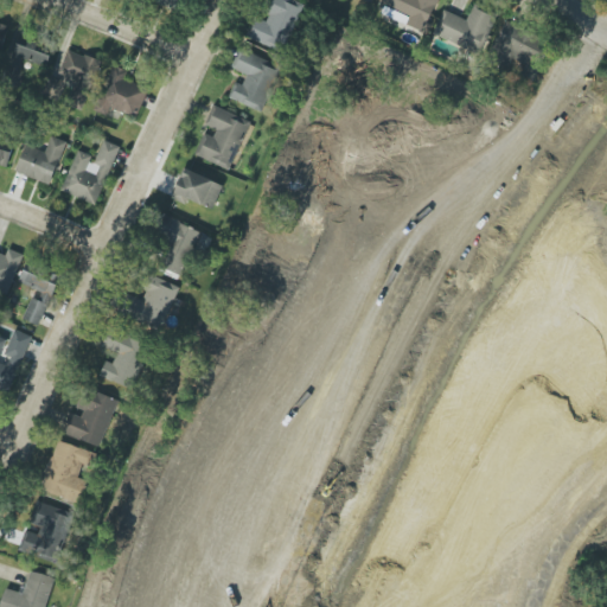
[(153,0),(181,13),(187,0),(153,0)]
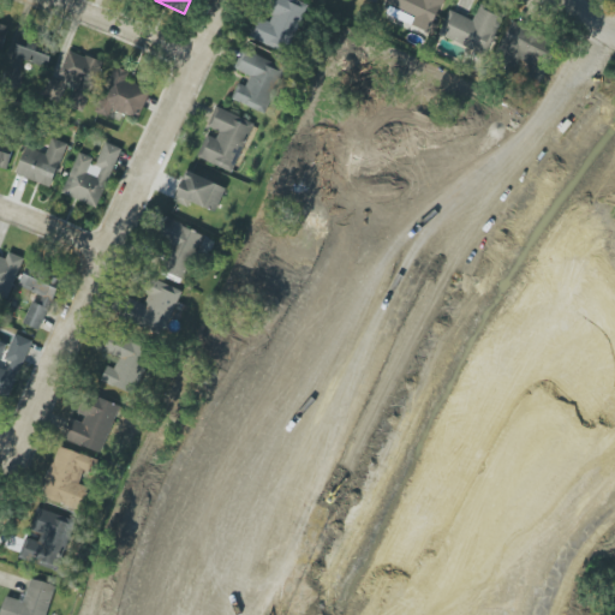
[(248,37),(286,54),(308,4),(297,0),(269,0),(266,10),(274,13),(269,23),(256,18),(248,37)]
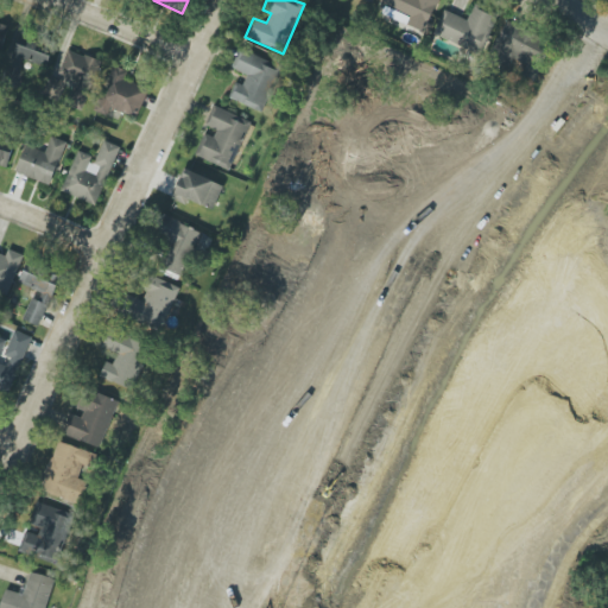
[(384,0),(379,14),(425,32),(437,0),(384,0)]
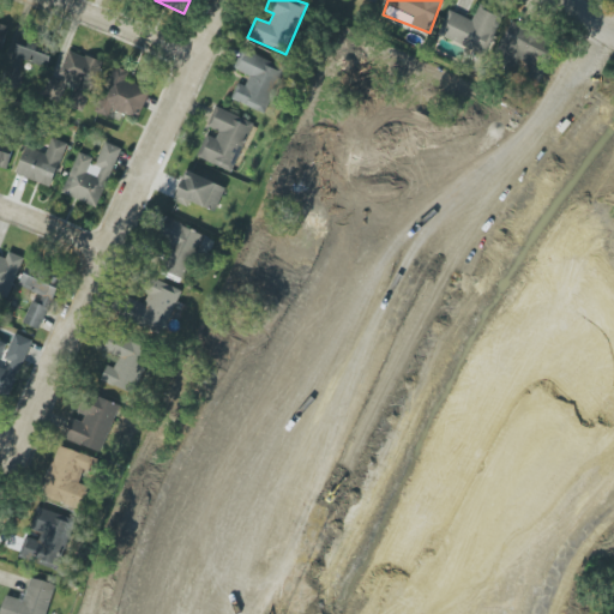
[(486,55),(503,16),(479,6),(473,20),(450,11),(439,35),(486,55)]
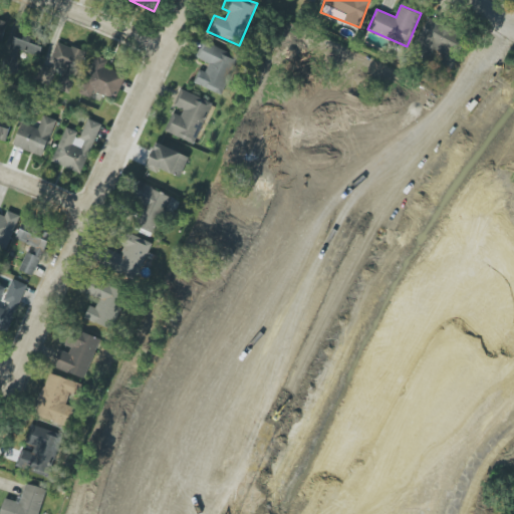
[(455,56),(465,34),(427,18),(415,45),(434,53),(437,48),(455,56)]
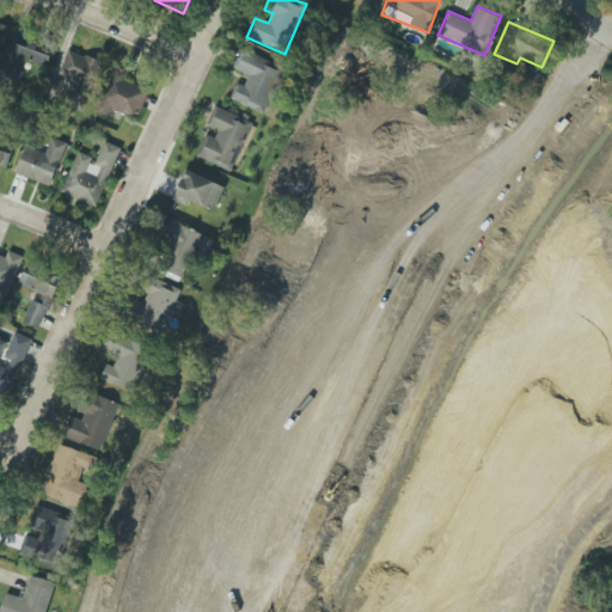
[(83,111),(102,62),(69,50),(57,81),(56,80),(50,96),(62,101),(61,103),(83,111)]
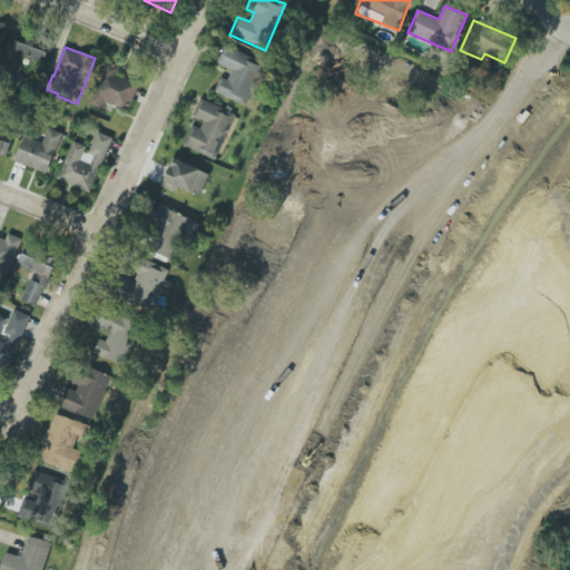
[(246,105),(262,60),(224,47),(217,65),(232,70),(228,79),(220,77),(214,94),(246,105)]
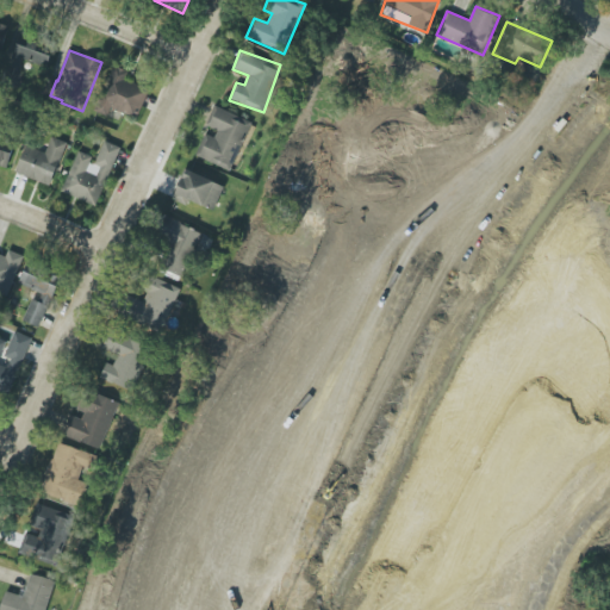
[(137,119),(149,89),(125,80),(129,73),(114,66),(94,111),(107,117),(111,107),(137,119)]
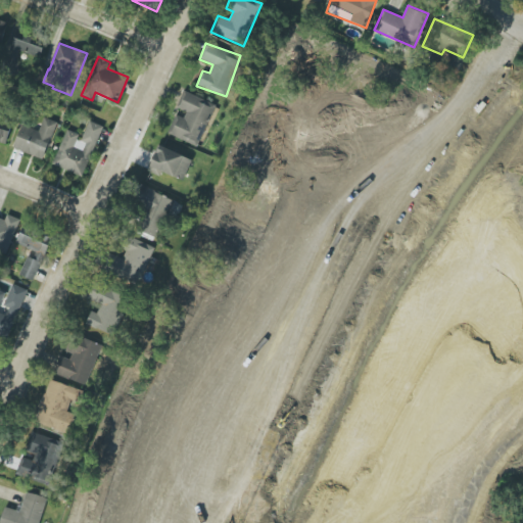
[(197,146),(216,104),(184,91),(176,110),(178,111),(168,134),(197,146)]
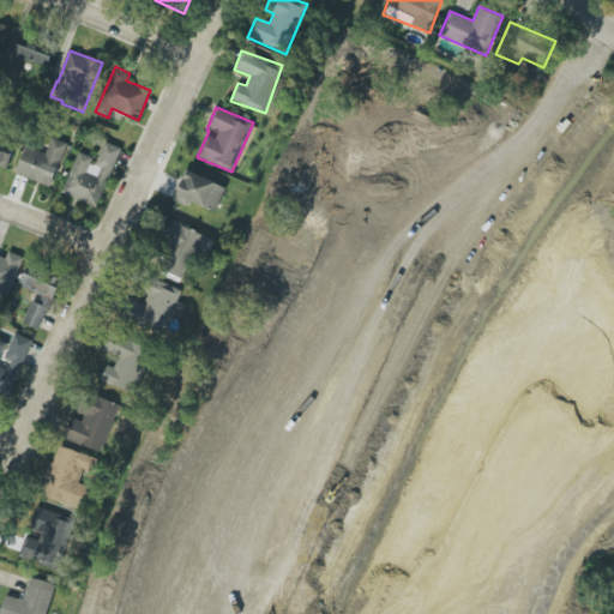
[(14,174),(50,187),(67,144),(52,138),(44,154),(26,146),(14,174)]
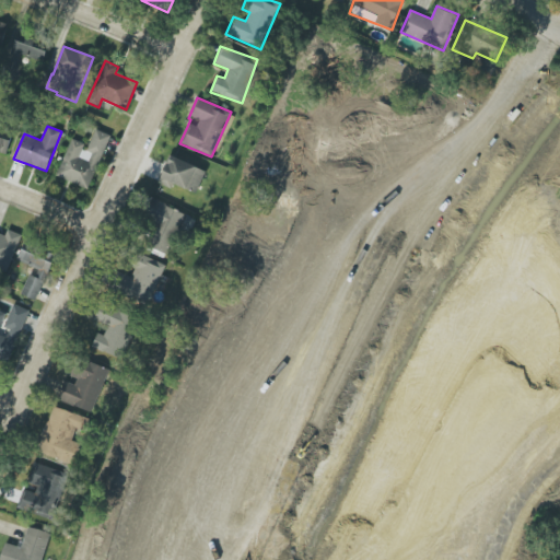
[(71,139),(56,176),(89,189),(111,136),(94,129),(88,146),(71,139)]
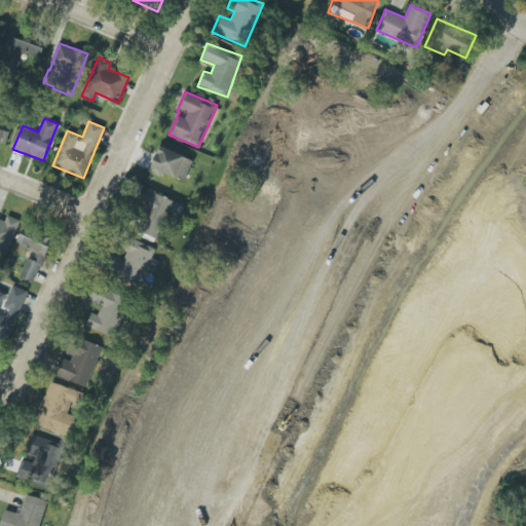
[(10,133),(0,128),(0,144),(5,146),(10,133)]
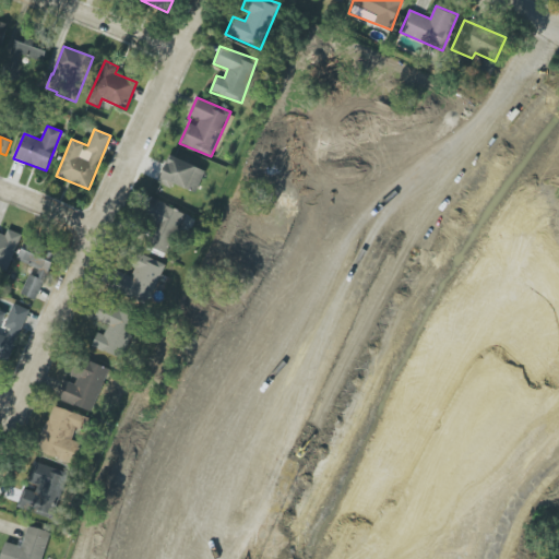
[(198,192),(205,168),(168,156),(159,183),(171,188),(173,185),(198,192)]
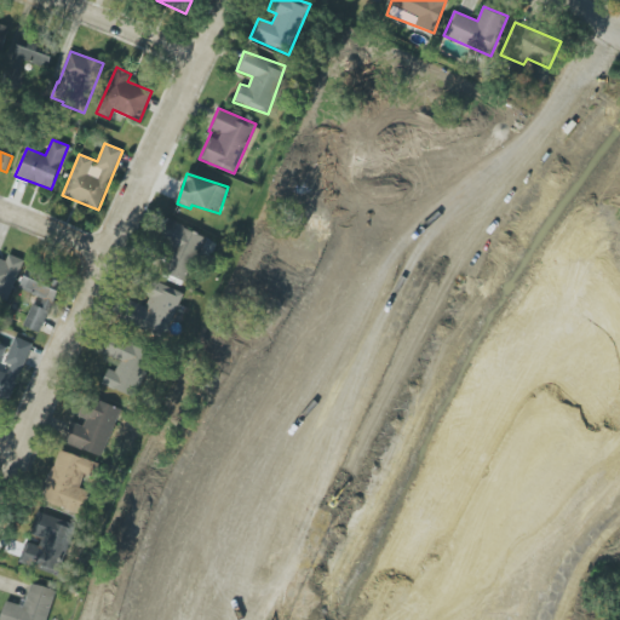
[(185,282),(206,236),(171,222),(161,242),(173,248),(162,273),(185,282)]
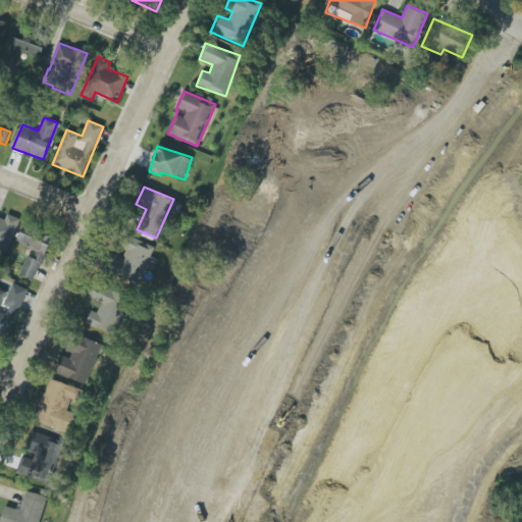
[(5,219),(0,217),(0,254),(5,256),(20,219),(7,214),(5,219)]
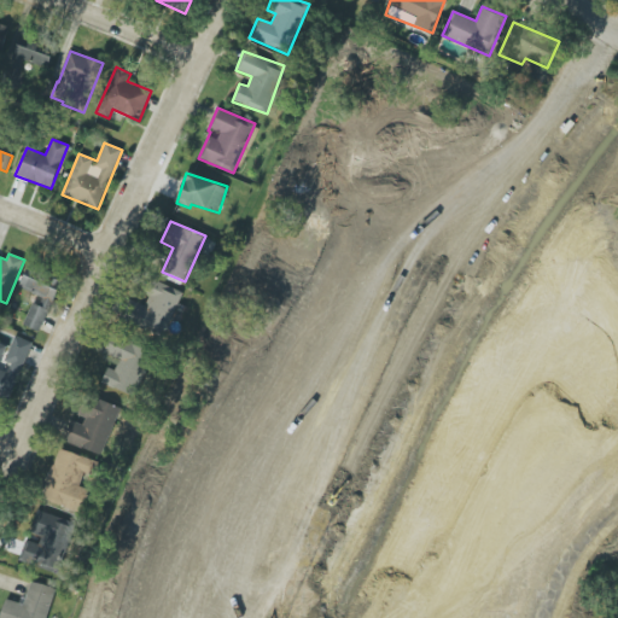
[(23,325),(41,332),(62,280),(28,267),(19,289),(35,296),(23,325)]
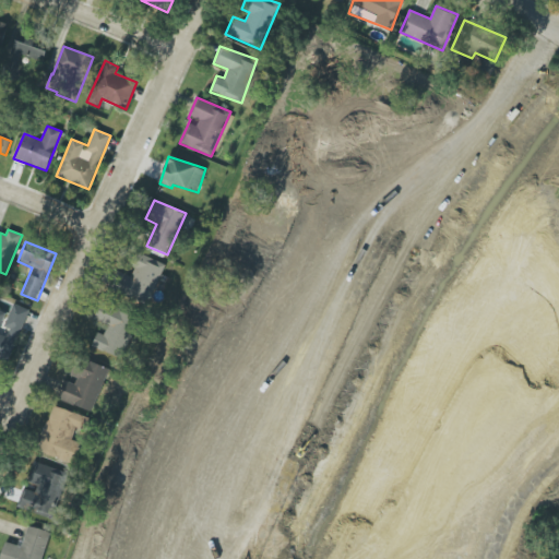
[(149,304),(166,265),(140,253),(122,293),(149,304)]
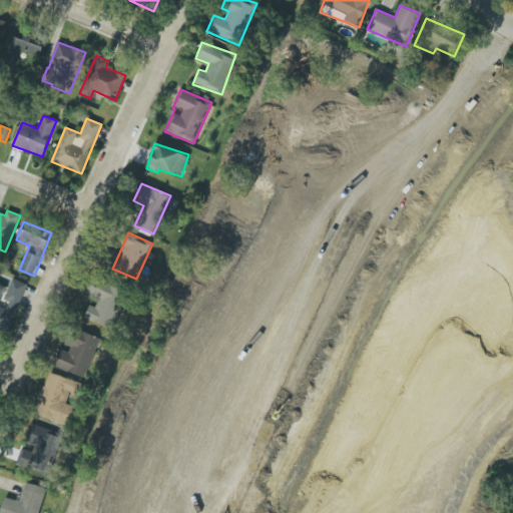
[(0,331),(8,335),(26,284),(10,278),(7,288),(0,285),(0,331)]
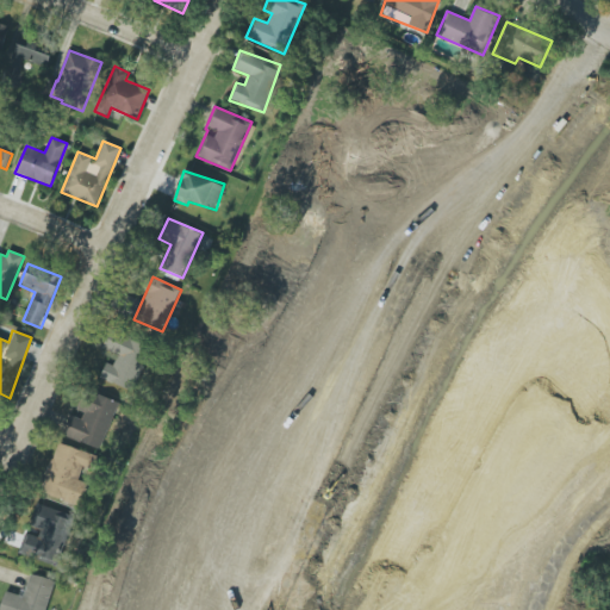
[(100,378),(132,391),(150,347),(110,330),(103,348),(118,355),(113,366),(106,363),(100,378)]
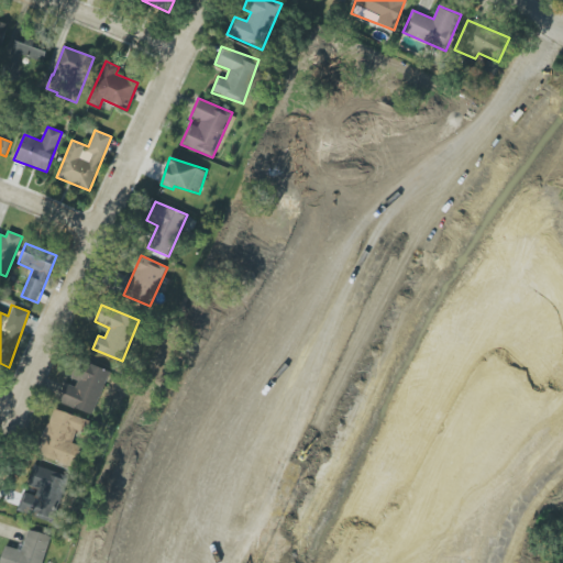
[(57,403),(94,415),(109,372),(77,361),(69,383),(65,381),(57,403)]
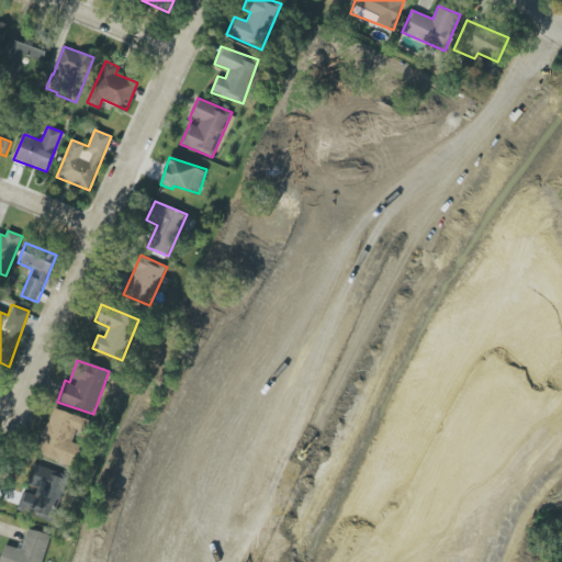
[(72,442),(76,430),(87,434),(90,419),(51,408),(40,452),(77,462),(81,446),(72,442)]
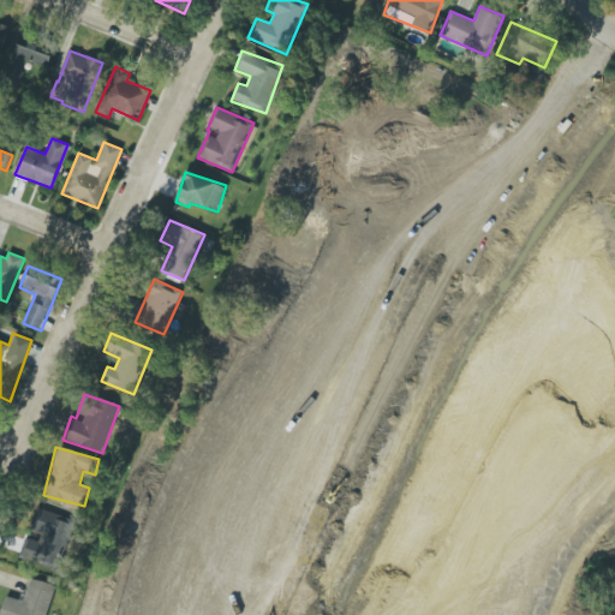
[(25,537),(18,557),(55,569),(72,519),(40,508),(33,530),(41,533),(39,542),(25,537)]
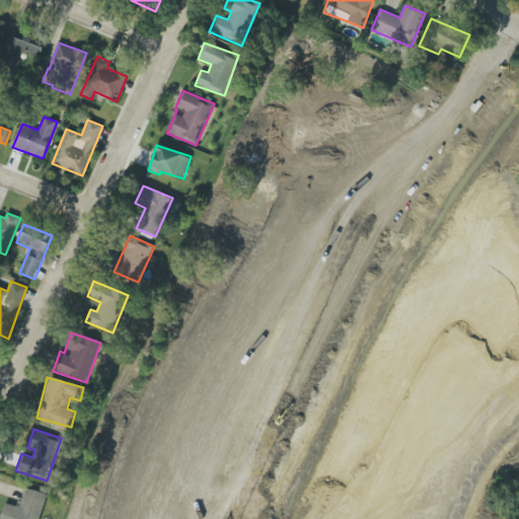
[(5,503),(0,518),(39,518),(47,495),(26,488),(19,508),(5,503)]
